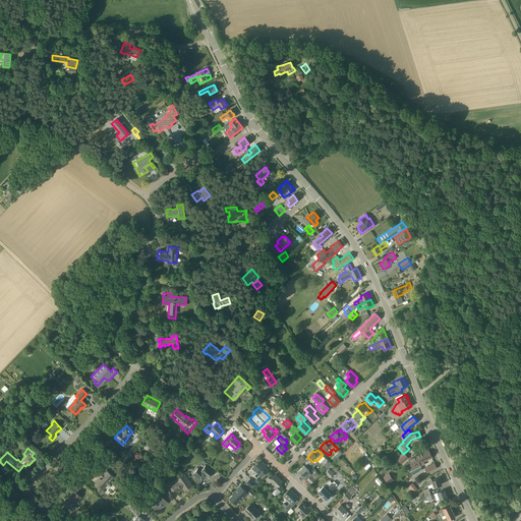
[(432,457),(429,451),(416,456),(419,463),(424,461),(432,457)]
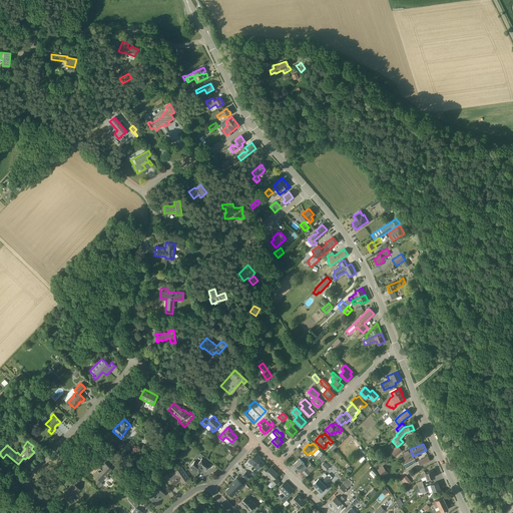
[(184,447),(179,452),(183,455),(187,450),(184,447)]
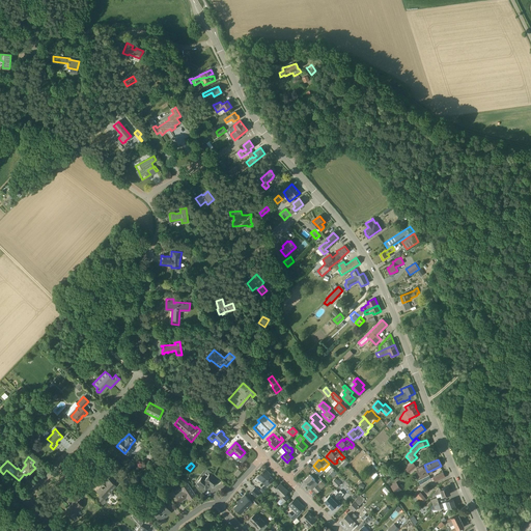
[(416,466),(414,464),(406,469),(409,472),(416,466)]
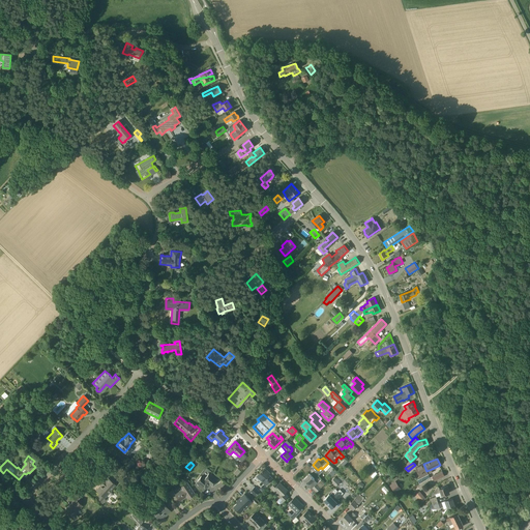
[(427,471),(423,464),(416,468),(421,477),(417,479),(419,484),(431,477),(427,471)]
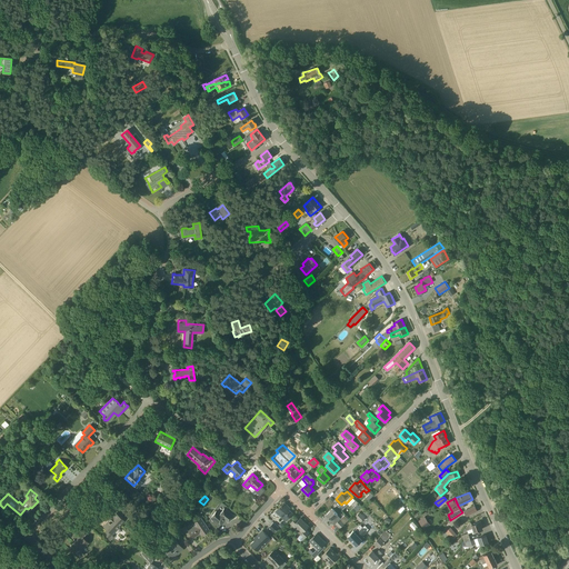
[(276,511),(286,520),(292,513),(287,508),(288,506),(285,502),(276,511)]
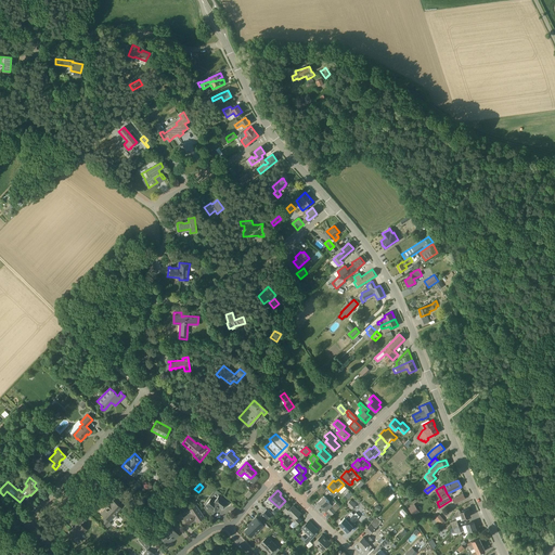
[(463,493),(453,499),(455,503),(465,499),(463,493)]
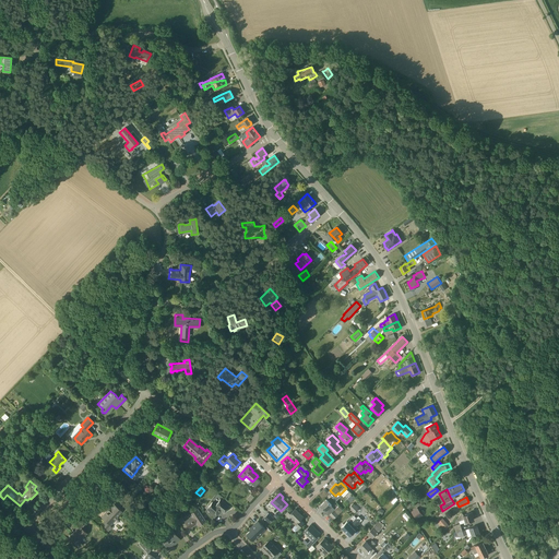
[(229,508),(228,507),(229,507),(219,500),(216,504),(212,502),(207,508),(216,515),(221,510),(224,512),(226,510),(227,510),(228,510),(228,509),(229,508)]
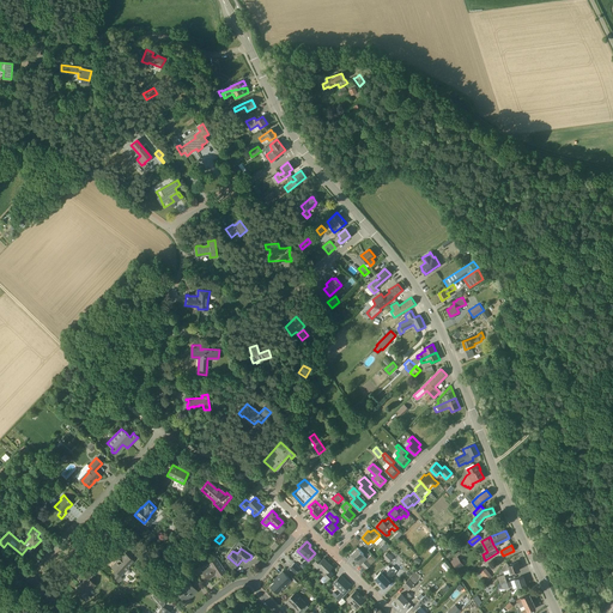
[(376,560),(371,554),(364,562),(360,557),(364,553),(358,548),(352,554),(354,557),(357,560),(358,560),(362,564),(366,569),(376,560)]
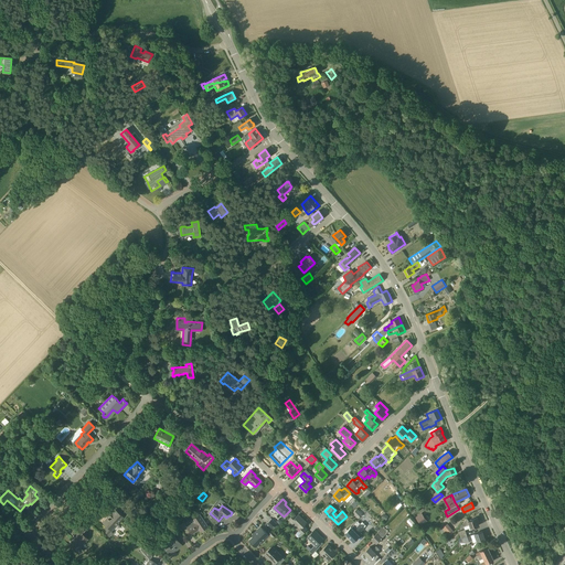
[(124,516),(116,509),(113,512),(112,511),(107,516),(107,518),(108,519),(104,524),(108,528),(105,531),(107,534),(110,531),(112,531),(117,525),(116,524),(124,516)]
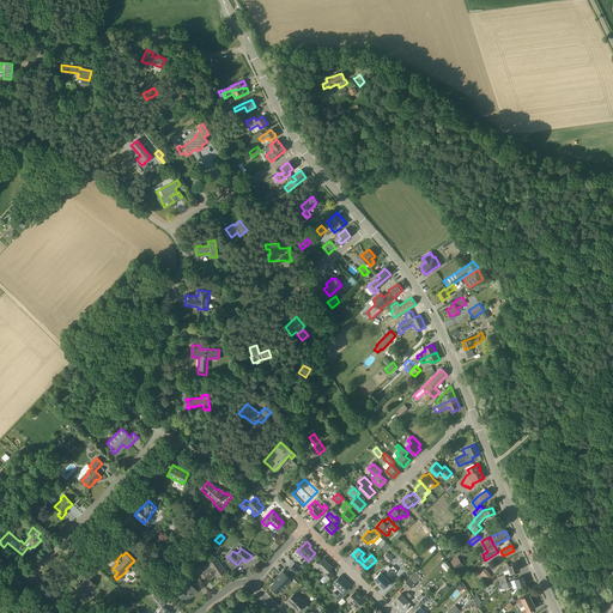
[(387,552),(383,556),(388,562),(393,558),(387,552)]
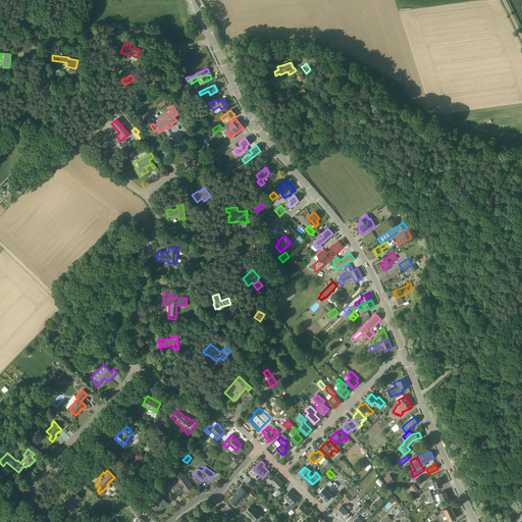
[(184,475),(177,479),(179,482),(172,486),(177,493),(184,488),(185,490),(192,485),(184,475)]
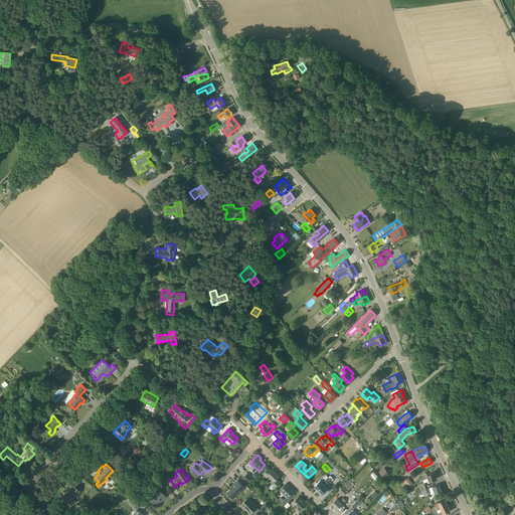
[(272,469),(271,471),(268,469),(263,474),(267,478),(269,476),(274,482),(272,484),(272,485),(271,486),(270,487),(271,489),(273,489),(274,488),(274,489),(281,482),(278,479),(280,477),(272,469)]
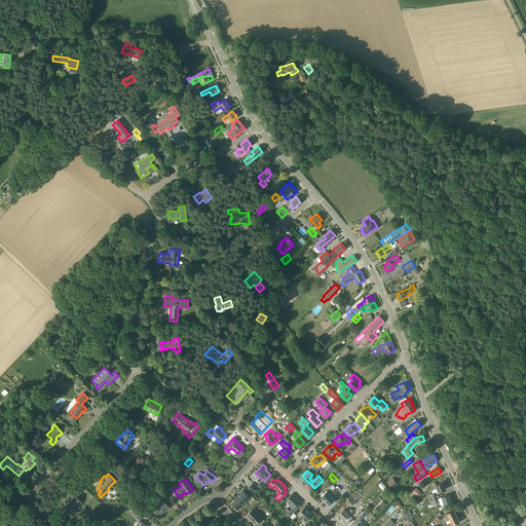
[(397,485),(392,479),(388,483),(392,488),(397,485)]
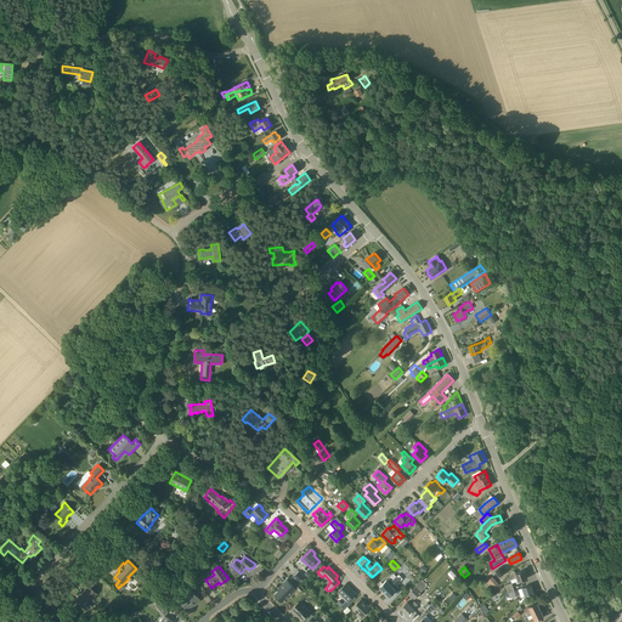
[(526,575),(527,575),(525,570),(520,571),(515,572),(515,571),(514,571),(509,576),(509,577),(510,580),(516,577),(518,581),(521,580),(527,578),(526,575)]
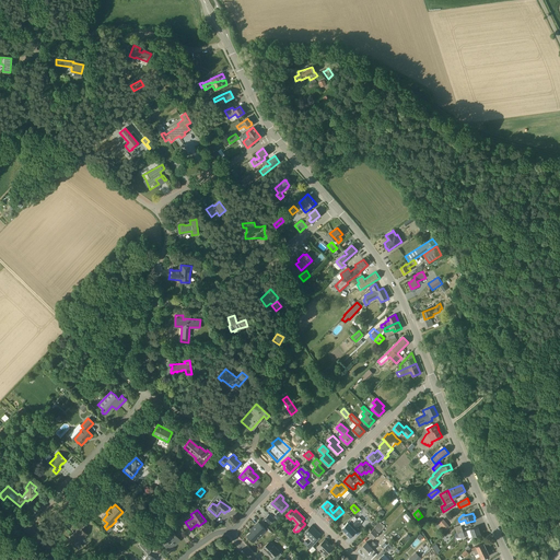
[(178,523),(184,520),(179,514),(174,517),(178,523)]
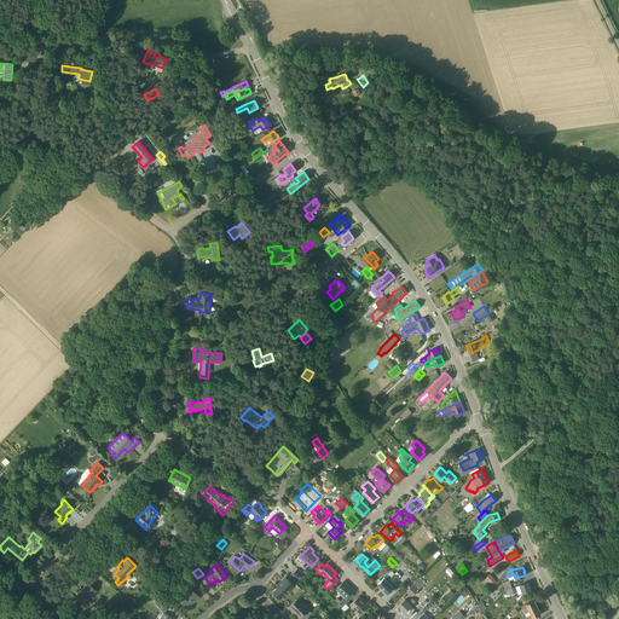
[(305,576),(302,574),(304,574),(298,568),(293,573),(299,579),(299,578),(300,580),(305,576)]
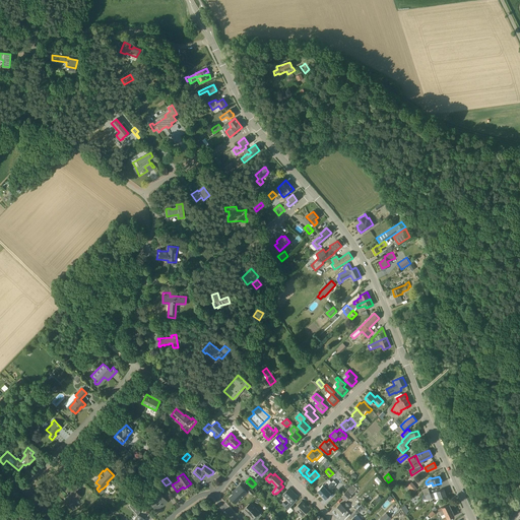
[(324,499),(325,498),(326,499),(326,498),(328,496),(333,491),(331,490),(335,485),(329,479),(324,484),(324,485),(323,484),(320,488),(319,486),(317,489),(318,490),(323,496),(322,497),(324,499)]
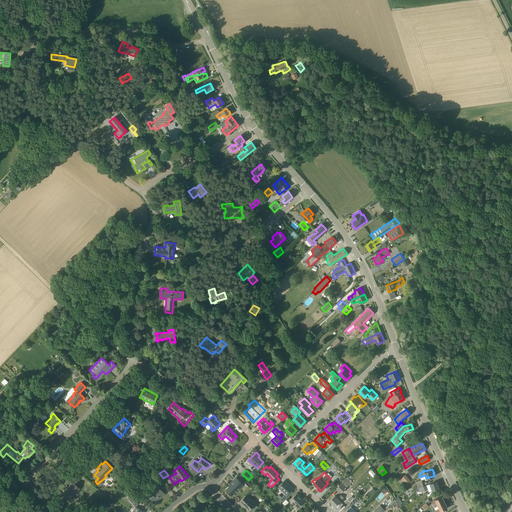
[(79,489),(74,484),(77,481),(70,474),(64,481),(69,486),(67,488),(62,493),(71,502),(75,499),(76,498),(75,498),(74,499),(72,497),(79,489)]
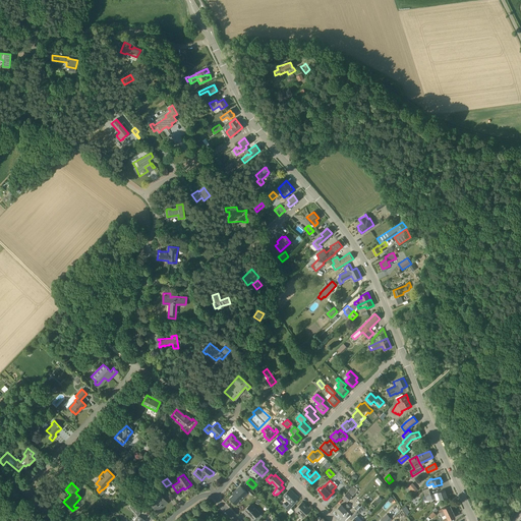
[(412,483),(408,487),(408,488),(407,489),(409,493),(412,495),(418,490),(412,483)]
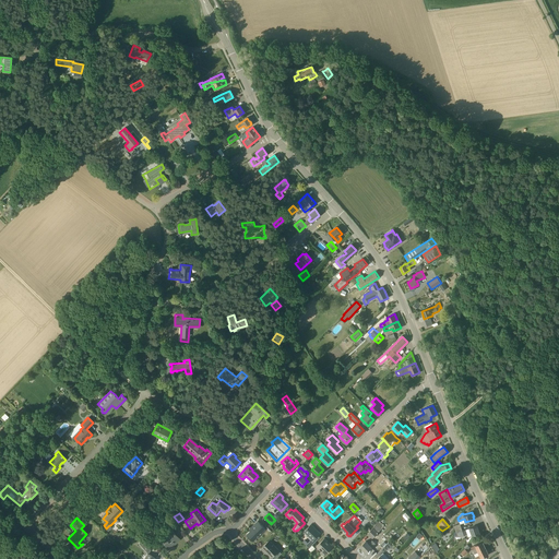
[(258,521),(251,527),(252,528),(247,534),(253,540),(265,528),(258,521)]
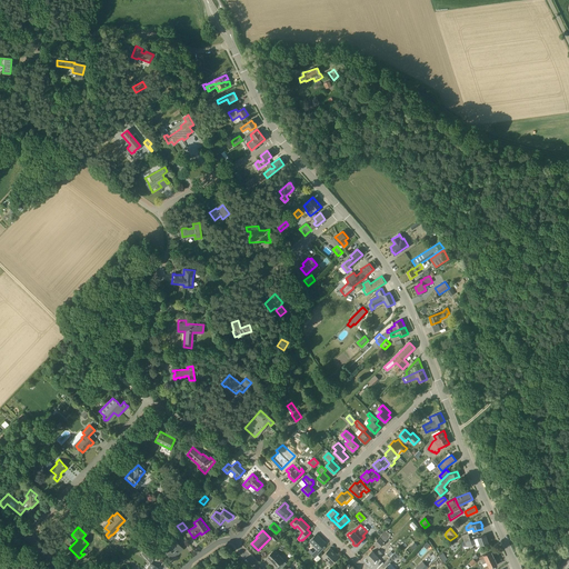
[(391,536),(386,530),(380,537),(373,543),(379,548),(385,542),(391,536)]
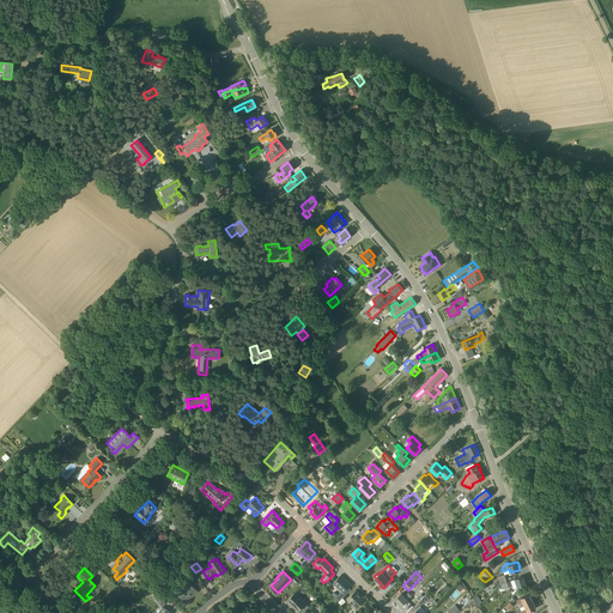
[(334,582),(344,592),(349,587),(351,584),(341,575),(334,582)]
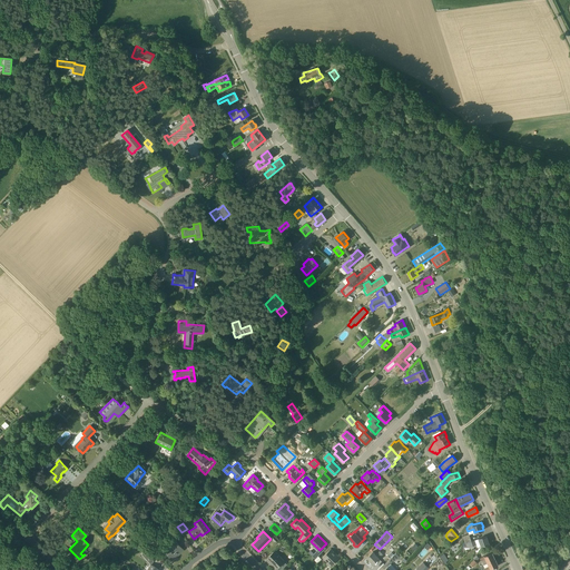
[(487,536),(479,538),(482,546),(489,543),(487,536)]
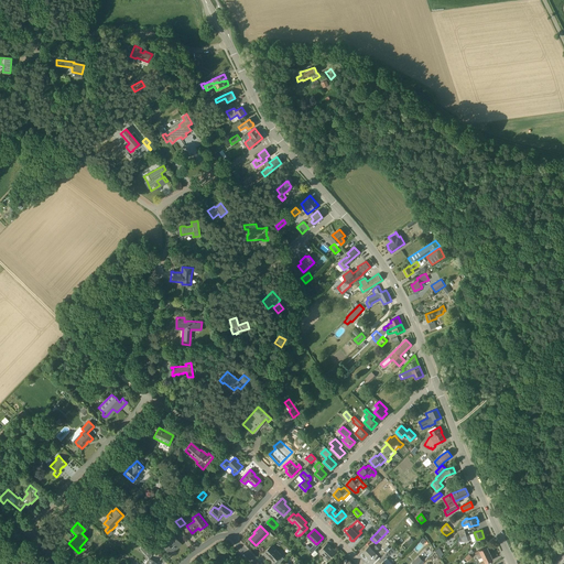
[(174,535),(170,540),(167,537),(161,543),(169,551),(172,548),(174,551),(181,544),(174,535)]
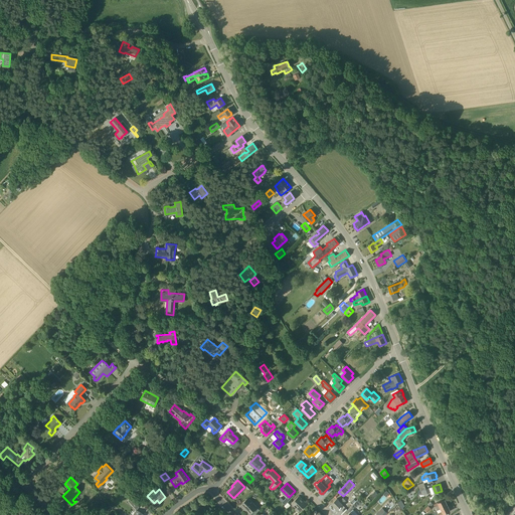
[(136,503),(140,500),(136,495),(132,499),(134,501),(131,504),(135,508),(138,506),(136,503)]
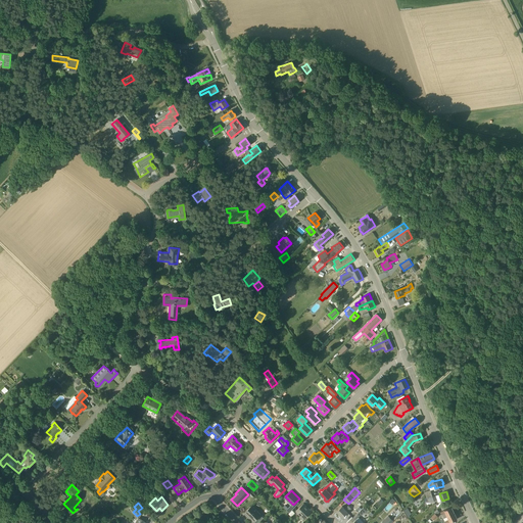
[(307,508),(305,507),(306,506),(303,504),(295,511),(297,513),(300,516),(299,517),(301,519),(303,519),(304,518),(307,515),(307,516),(312,511),(307,508)]
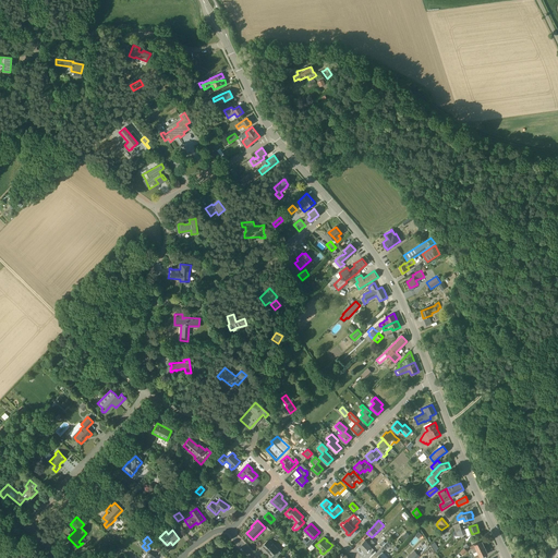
[(271,556),(278,549),(269,540),(261,547),(266,553),(267,552),(271,556)]
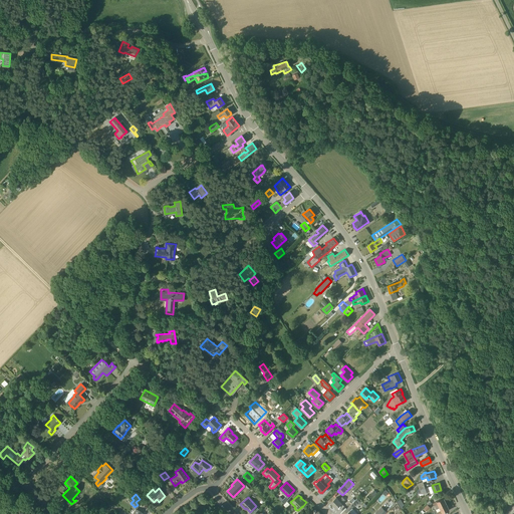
[(345,500),(342,497),(339,500),(336,497),(331,502),(336,508),(345,500)]
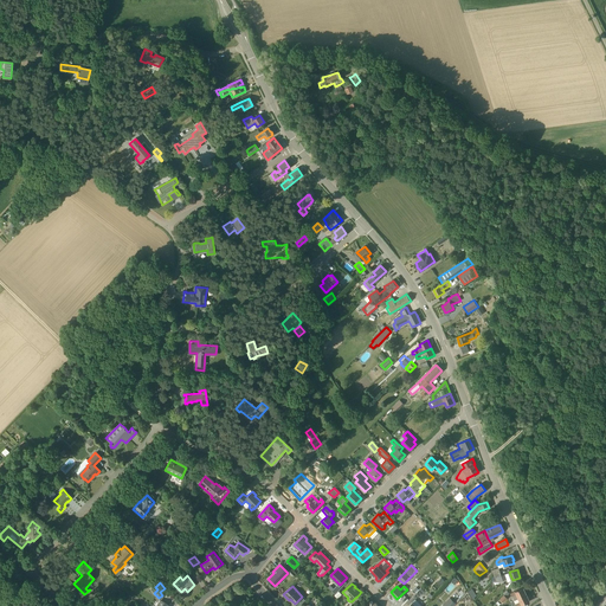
[(425,591),(421,587),(418,591),(411,599),(413,601),(407,605),(420,605),(416,599),(420,594),(421,595),(425,591)]
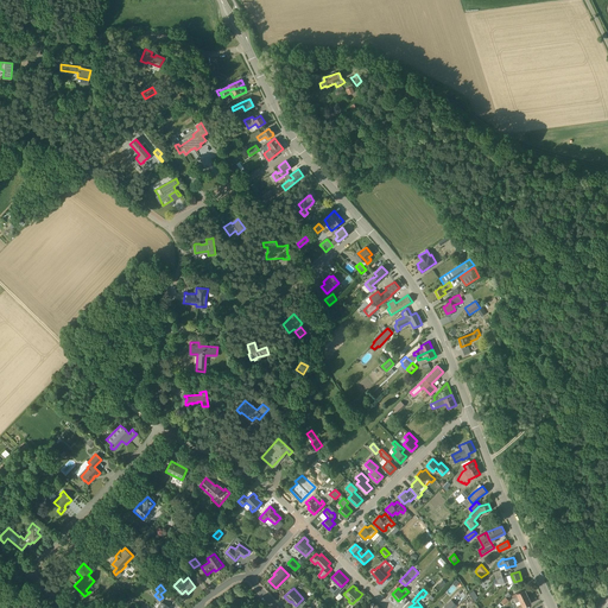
[(529,596),(525,589),(512,595),(515,602),(529,596)]
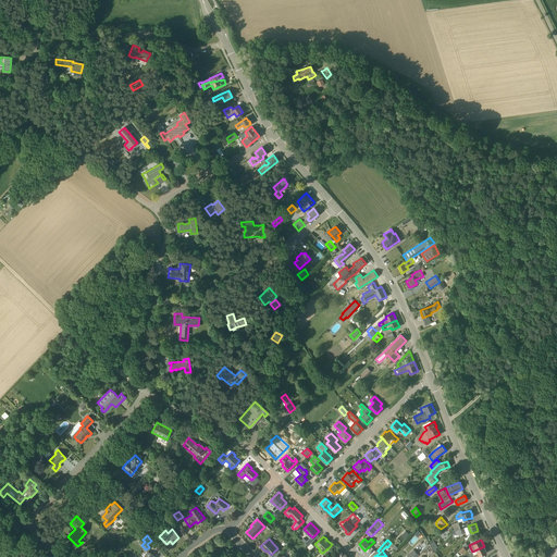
[(477,556),(487,553),(484,546),(472,552),(474,555),(474,556),(477,556)]
